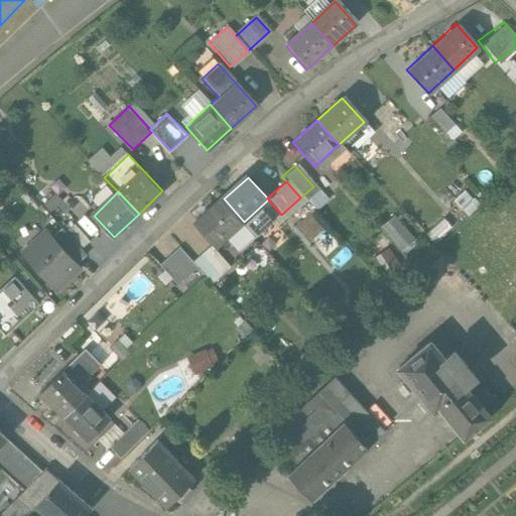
[(58,196),(46,207),(51,213),(63,203),(58,196)]
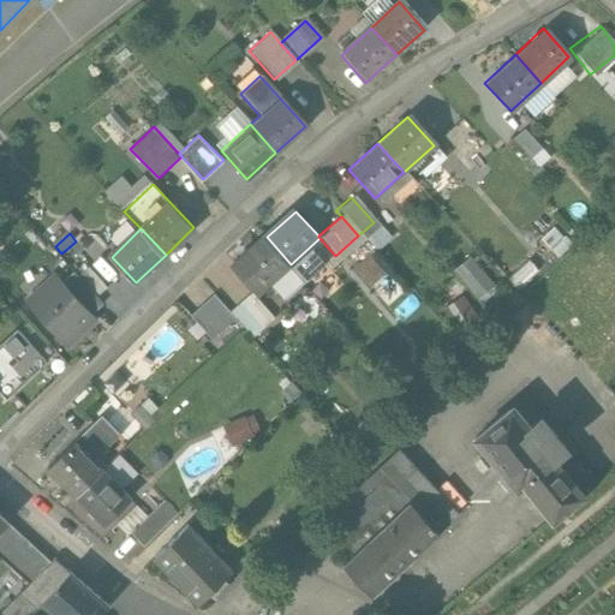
[(291,264),(267,237),(238,264),(262,291),(291,264)]
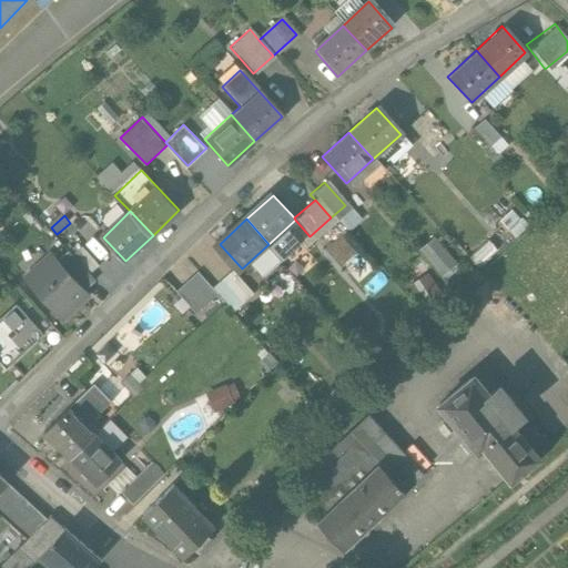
[(428,234),(413,250),(442,280),(457,265),(428,234)]
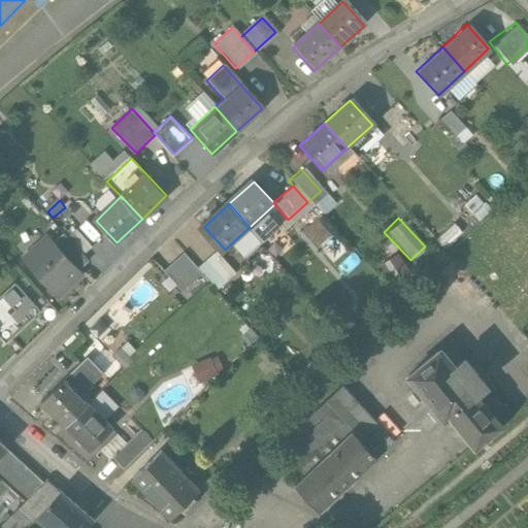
[(92,252),(75,234),(69,240),(85,258),(92,252)]
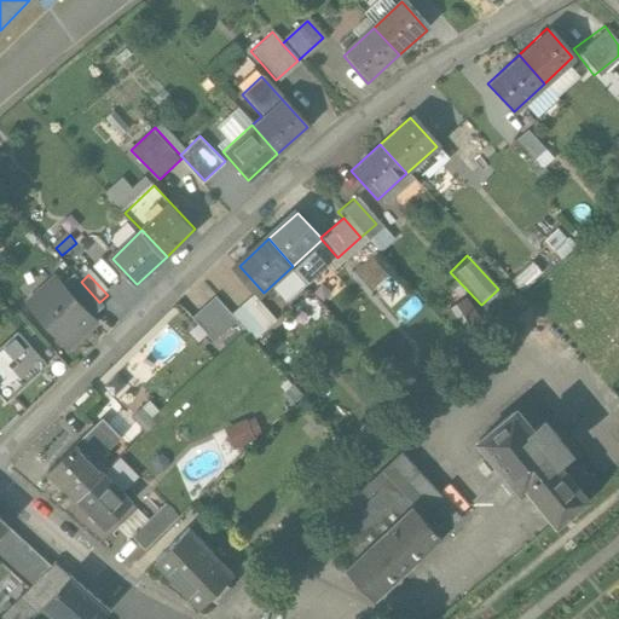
[(81,282),(75,276),(63,288),(93,318),(104,307),(99,302),(81,282)]
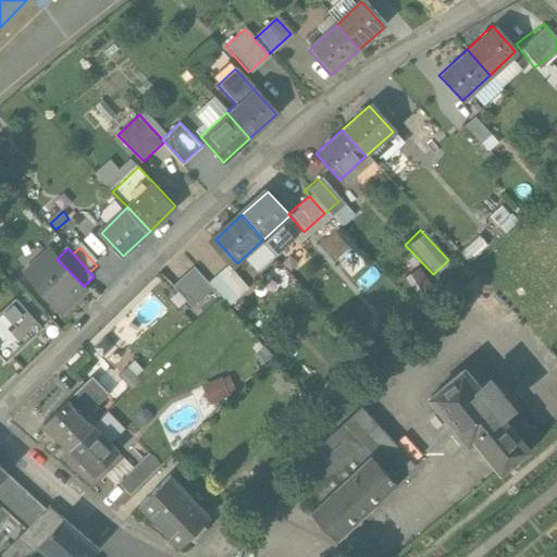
[(354,250),(345,257),(349,262),(345,267),(351,275),(364,264),(354,250)]
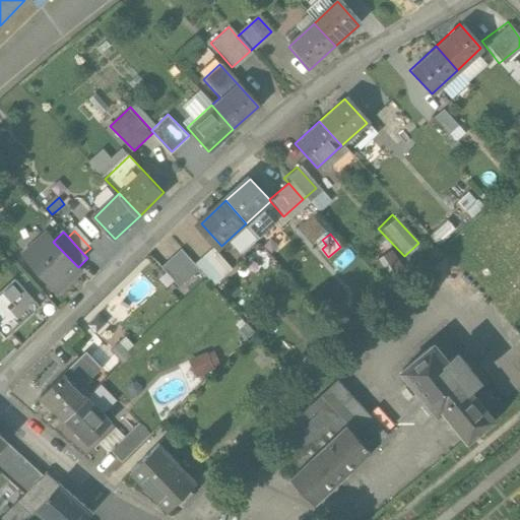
[(47,236),(25,255),(58,291),(68,282),(66,280),(79,269),(78,267),(53,242),(47,236)]
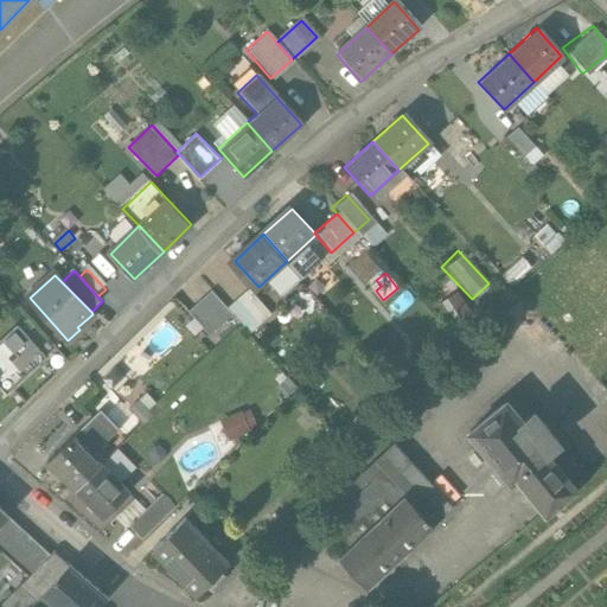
[(275,317),(249,289),(229,310),(255,337),(275,317)]
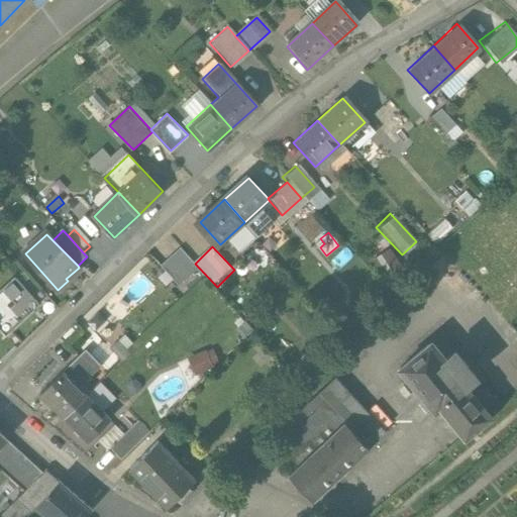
[(195,264),(183,249),(164,266),(181,287),(200,270),(195,264)]
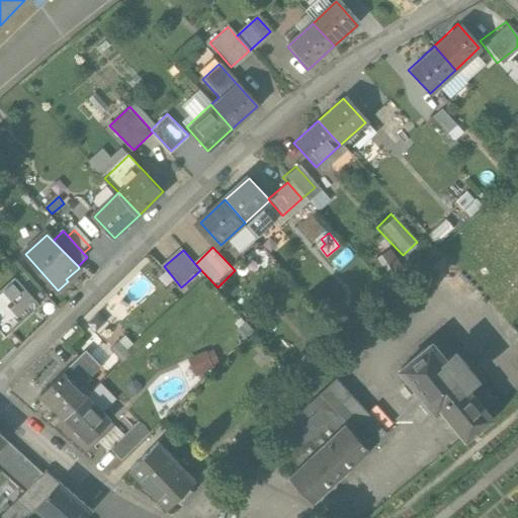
[(16,281),(0,294),(0,334),(4,339),(39,309),(16,281)]
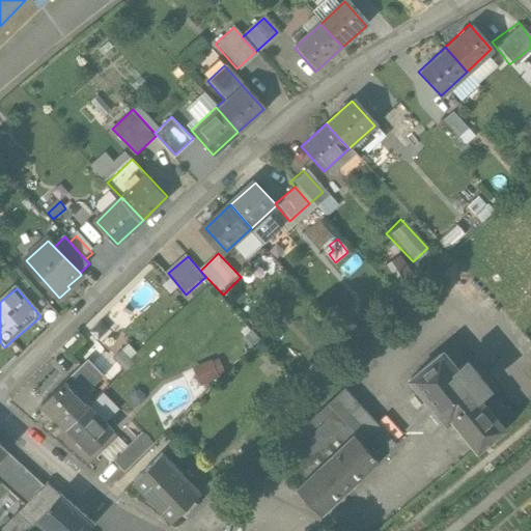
[(518,415),(446,345),(407,383),(476,450),(518,415)]
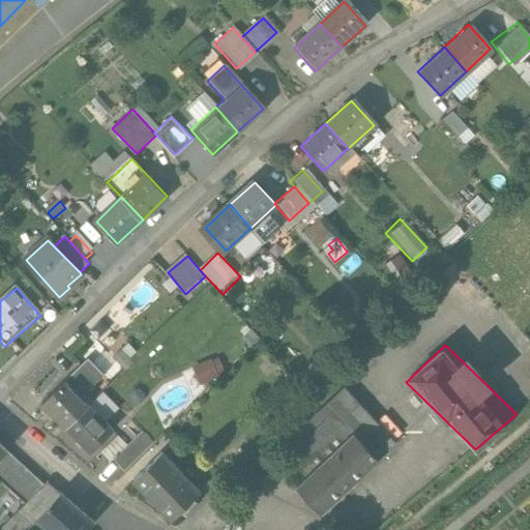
[(195,382),(222,373),(215,356),(188,365),(195,382)]
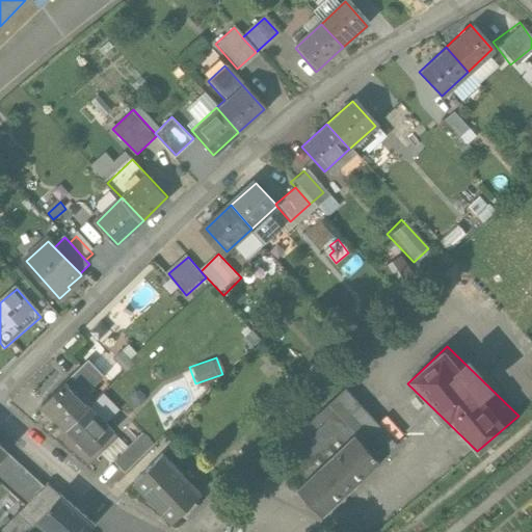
[(87,365),(43,410),(64,433),(87,411),(80,405),(104,380),(87,365)]
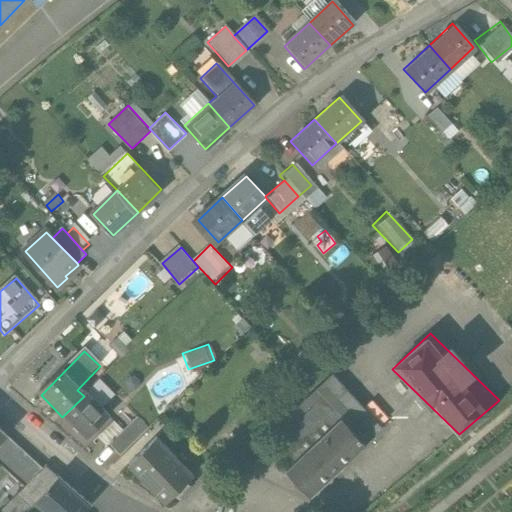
[(331,375),(265,436),(291,464),(284,471),(308,498),(382,430),(331,375)]
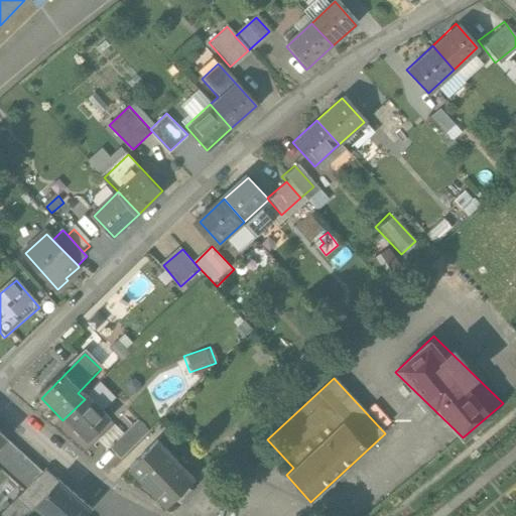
[(110,423),(85,399),(62,420),(88,446),(110,423)]
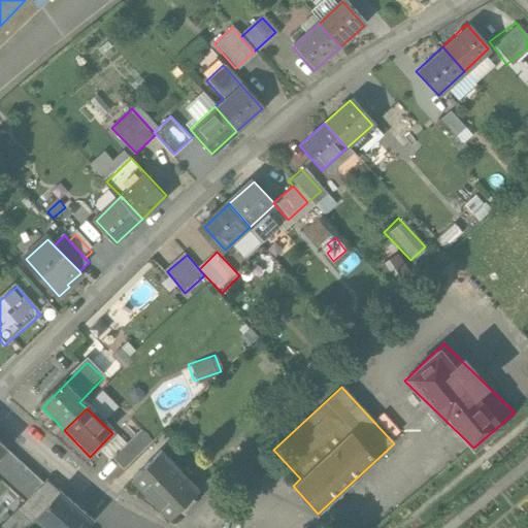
[(43,484),(6,450),(0,455),(0,479),(25,502),(43,484)]
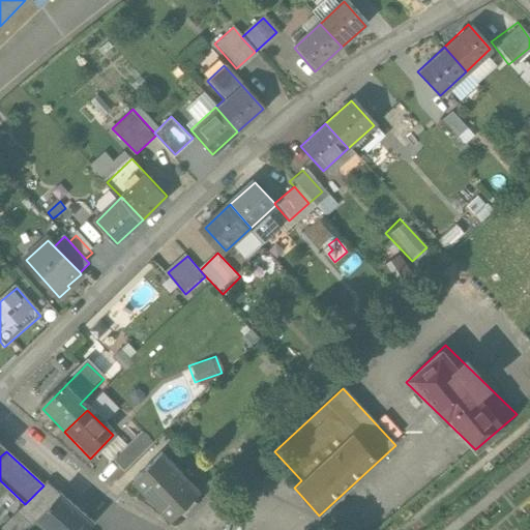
[(198,498),(159,458),(133,483),(170,524),(198,498)]
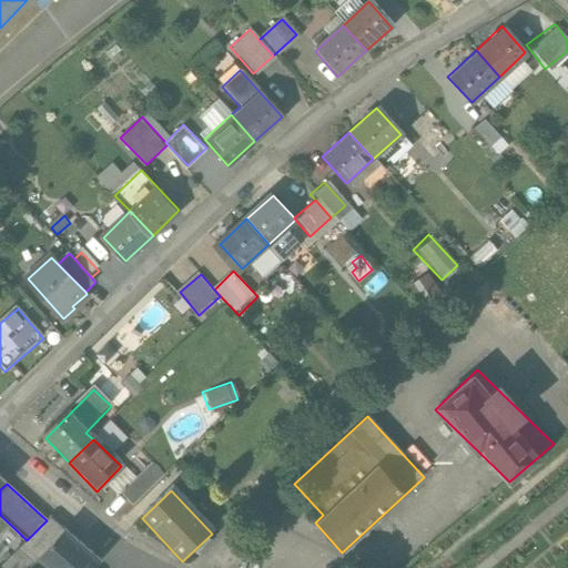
[(49,567),(94,567),(101,561),(66,530),(38,558),(49,567)]
